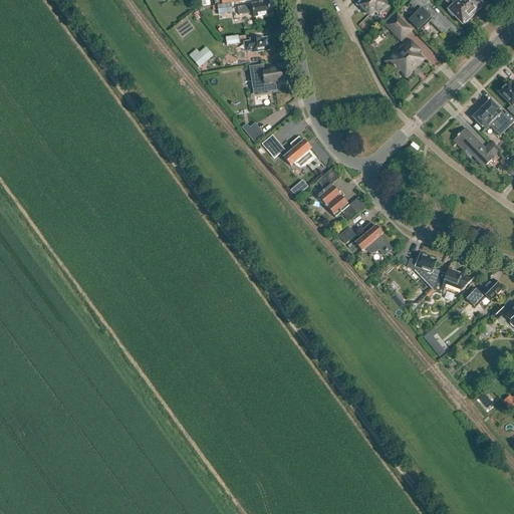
[(367,0),(360,8),(361,9),(361,12),(364,15),(366,15),(368,17),(374,11),(376,12),(381,7),(383,9),(390,3),(386,0),(367,0)]
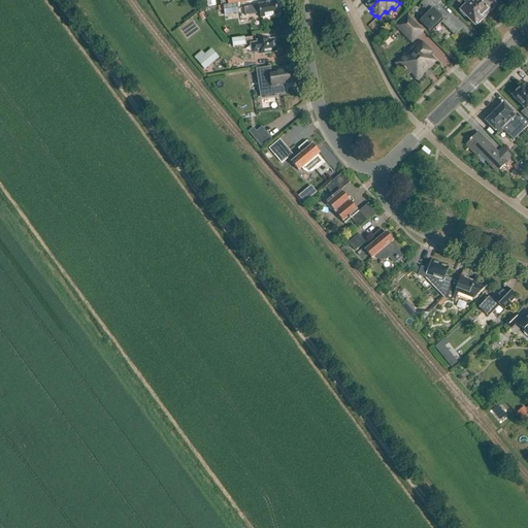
[(461,30),(437,6),(442,1),(441,0),(425,0),(421,5),(428,13),(420,23),(430,33),(439,23),(455,37),(461,30)]
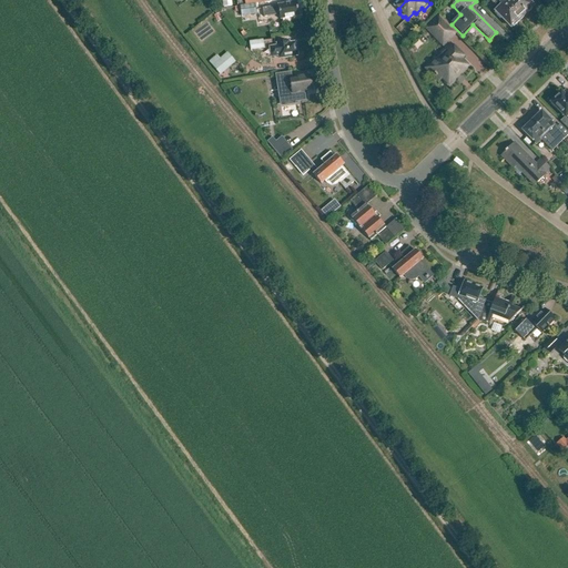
[(501,20),(501,19),(511,29),(514,28),(514,29),(534,10),(533,9),(534,8),(526,0),(492,0),(497,4),(498,3),(501,8),(495,14),(501,20)]
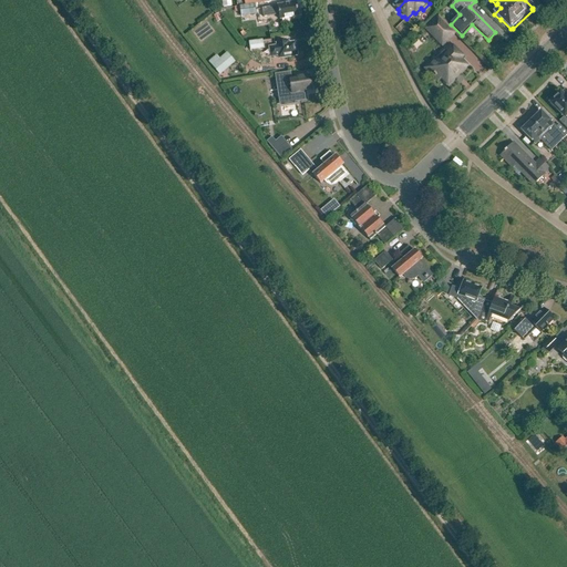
[(264,19),(267,18),(268,28),(276,27),(275,17),(278,17),(279,21),(298,19),(298,17),(298,16),(298,11),(297,11),(296,4),(277,7),(277,8),(266,10),(261,10),(264,19)]
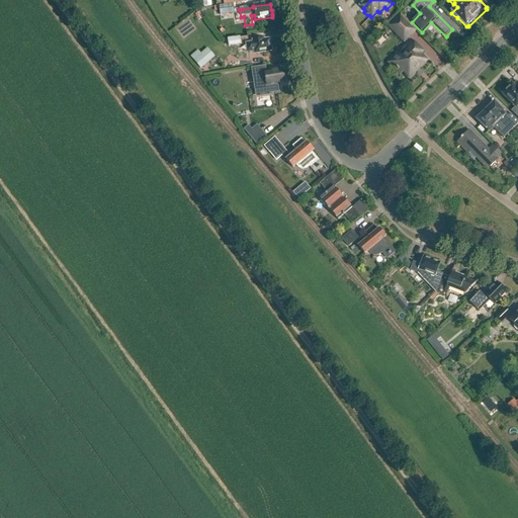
[(220,16),(234,14),(233,5),(219,7),(219,11),(220,16)]
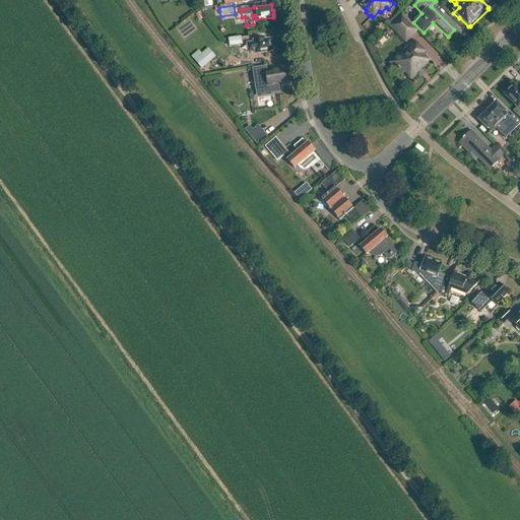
[(402,14),(389,26),(405,44),(418,30),(402,14)]
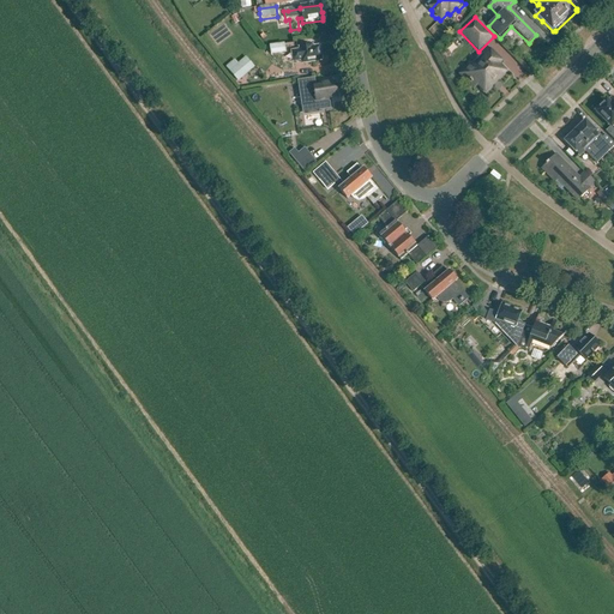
[(271,55),(286,54),(284,44),(270,47),(271,55)]
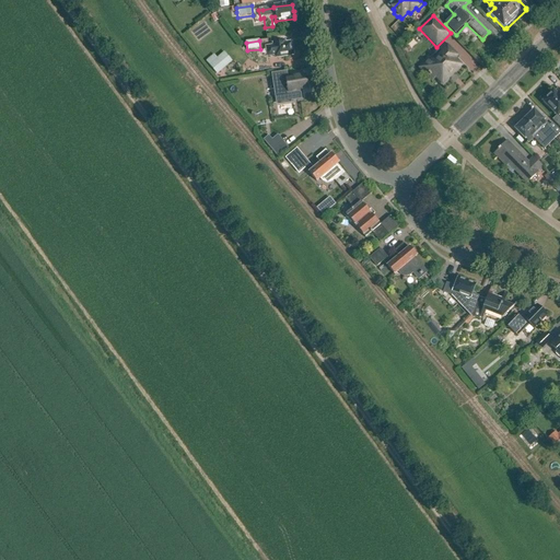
[(276,59),(293,57),(292,44),(286,45),(286,43),(273,45),(275,47),(267,49),(268,57),(276,56),(276,59)]
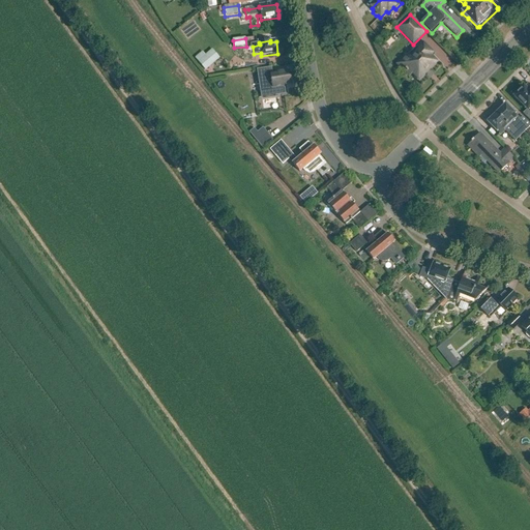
[(412,74),(418,80),(435,63),(429,57),(431,55),(419,43),(406,57),(409,60),(402,68),(409,77),(412,74)]
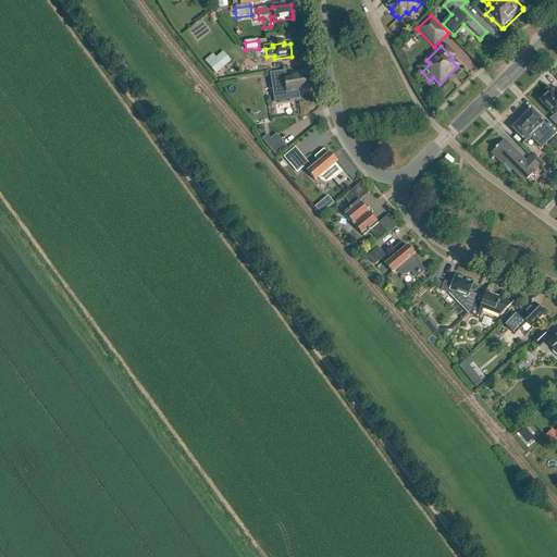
[(215,74),(231,62),(223,52),(208,65),(215,74)]
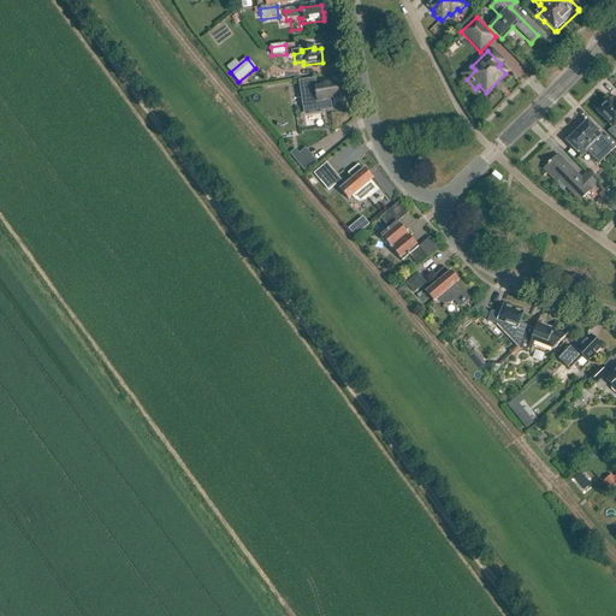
[(338,99),(338,98),(338,94),(337,93),(336,86),(318,88),(317,81),(303,82),(304,90),(306,90),(307,98),(317,96),(318,104),(338,101),(338,99)]
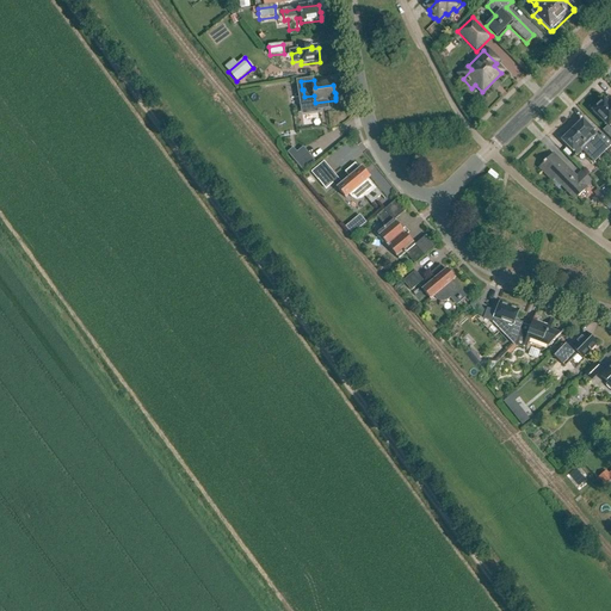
[(610,129),(610,99),(609,97),(604,102),(593,111),(610,129)]
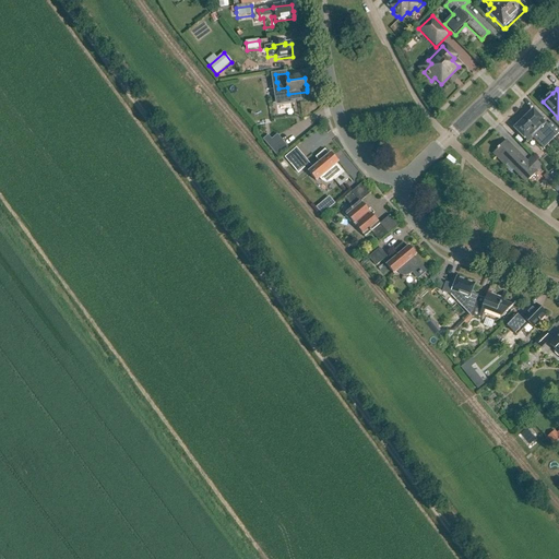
[(532,138),(544,150),(556,138),(558,133),(558,130),(556,127),(552,130),(533,111),(514,129),(527,142),(532,138)]
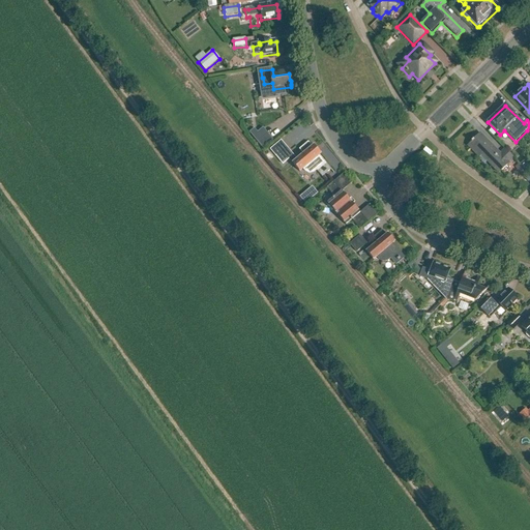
[(508,164),(513,158),(505,150),(500,154),(480,134),(468,146),(479,157),(481,156),(499,174),(509,165),(508,164)]
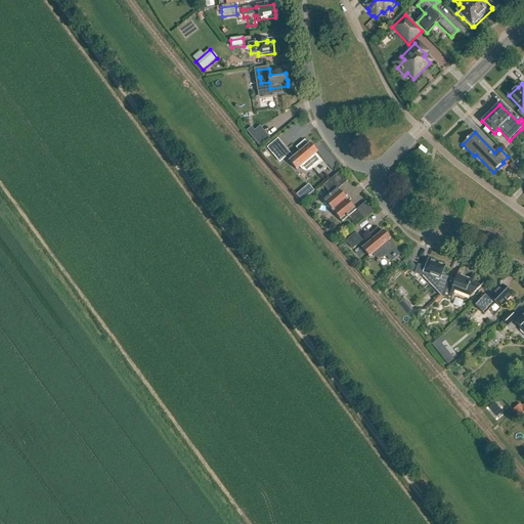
[(310,169),(311,168),(312,168),(317,173),(320,171),(322,169),(325,167),(330,172),(331,171),(315,155),(317,153),(310,144),(308,145),(305,141),(296,148),(300,153),(294,159),(282,145),(272,155),(279,163),(286,158),(296,170),(301,167),(302,168),(303,169),(305,169),(306,170),(308,170),(309,169),(310,169)]
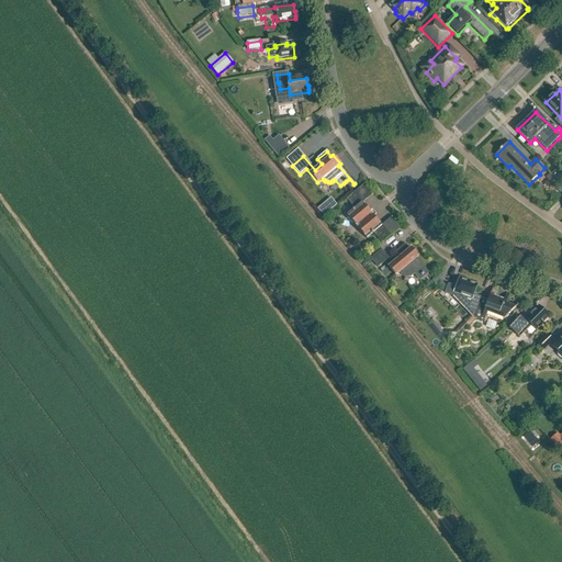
[(559,183),(550,176),(543,183),(551,191),(559,183)]
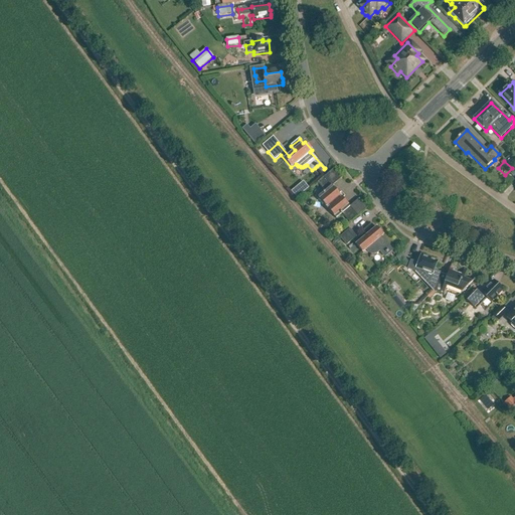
[(349,223),(367,208),(359,199),(349,207),(332,186),(342,178),(334,169),(318,183),(325,192),(318,197),(336,219),(342,214),(349,223)]
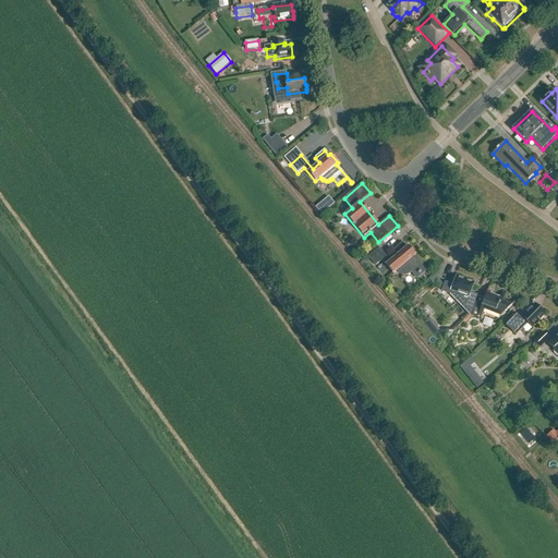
[(364,201),(376,211),(383,204),(371,193),(364,201)]
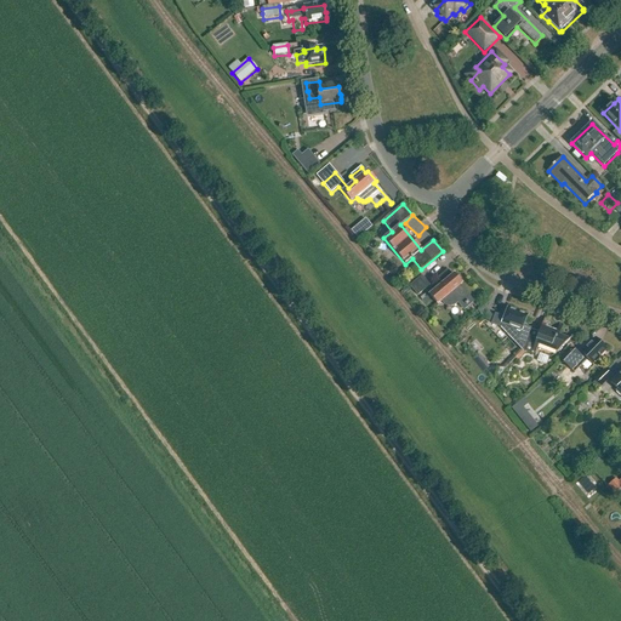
[(354,231),(362,238),(375,224),(368,217),(354,231)]
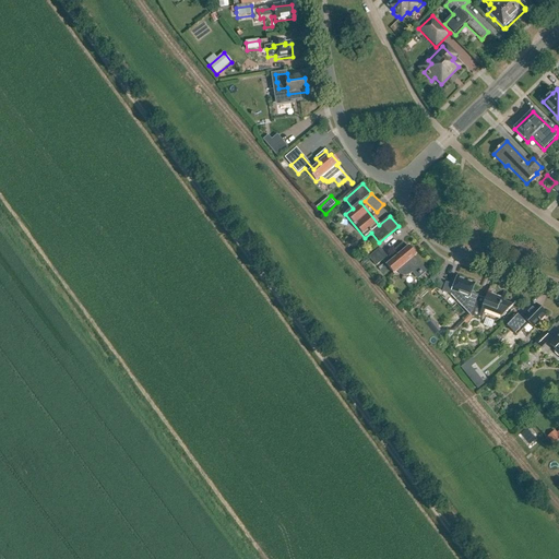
[(405,274),(406,274),(408,273),(411,272),(416,278),(419,275),(419,276),(423,274),(421,273),(425,271),(429,276),(430,276),(415,258),(416,256),(408,247),(407,249),(403,244),(393,251),(397,257),(391,262),(380,249),(369,258),(376,266),(382,261),(394,275),(399,271),(400,272),(401,273),(402,273),(403,274),(404,274),(405,274)]
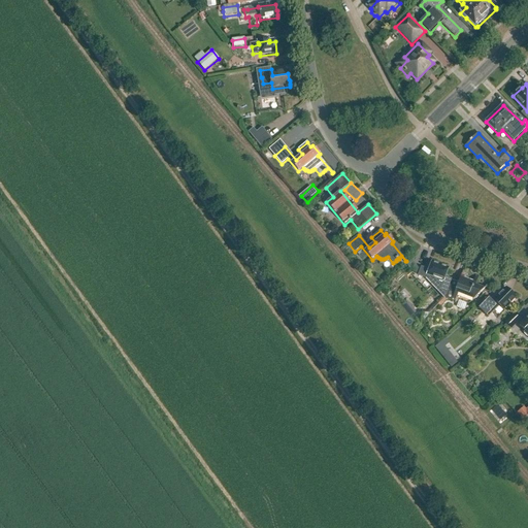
[(413,261),(406,265),(411,271),(417,267),(413,261)]
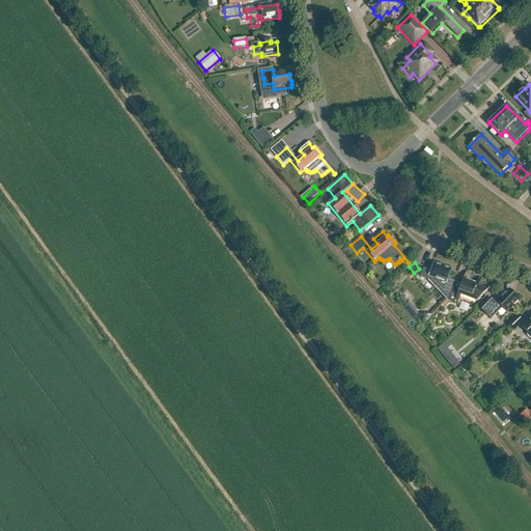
[(446,301),(447,301),(453,283),(447,281),(451,271),(449,270),(447,269),(445,269),(441,267),(439,266),(437,266),(435,264),(434,267),(431,268),(432,270),(429,277),(439,280),(436,288),(446,301)]
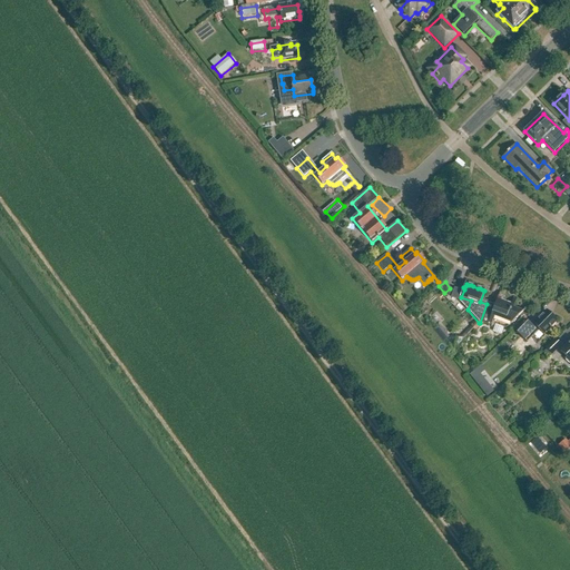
[(508,327),(523,313),(514,310),(518,300),(513,298),(511,305),(497,301),(495,305),(488,303),(487,304),(480,323),(489,326),(490,322),(508,327)]
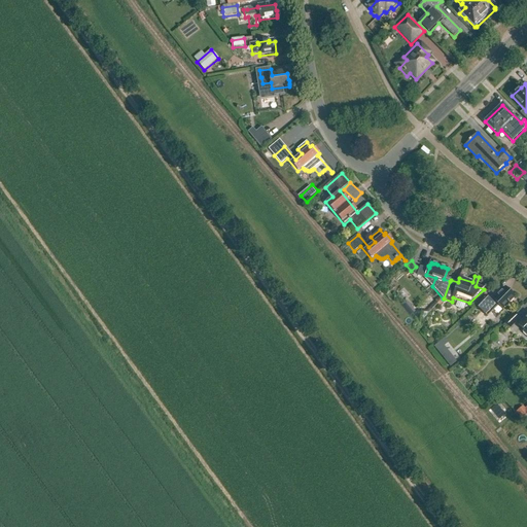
[(486,296),(477,307),(487,317),(493,311),(498,306),(502,309),(514,296),(513,295),(513,293),(512,292),(510,292),(505,288),(493,301),(494,301),(492,303),(486,296)]
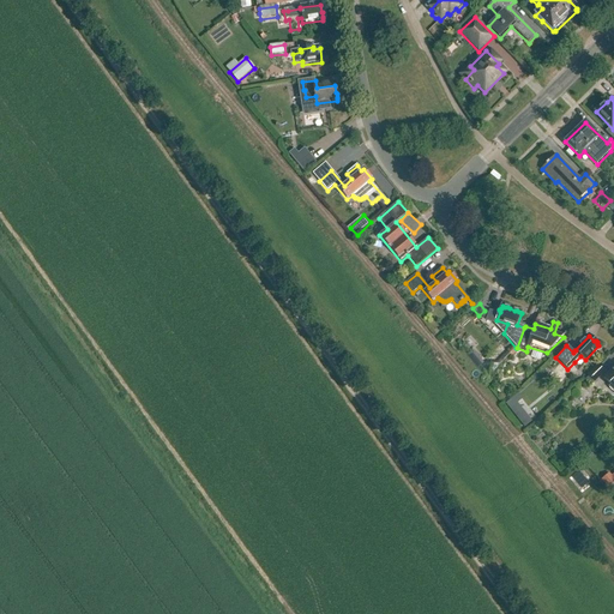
[(477,368),(483,362),(474,351),(468,356),(477,368)]
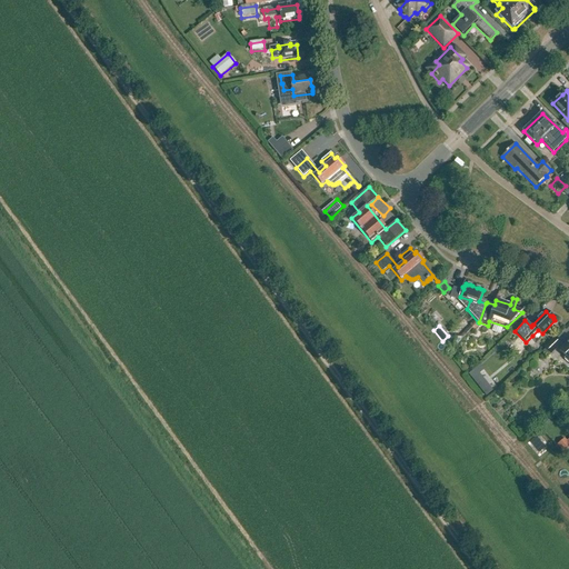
[(550,353),(560,343),(555,338),(545,348),(550,353)]
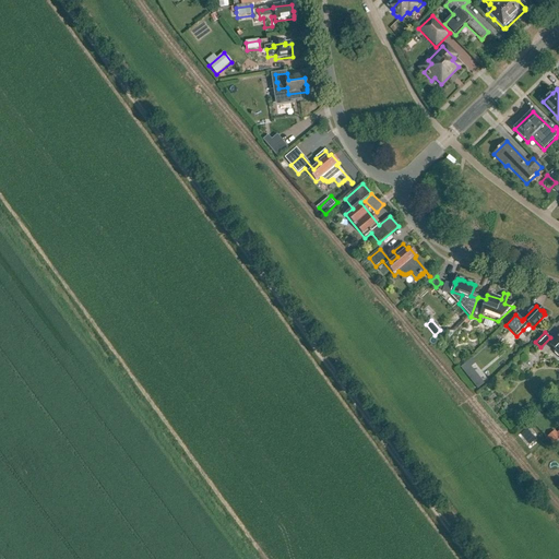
[(558,333),(548,344),(555,351),(552,353),(558,358),(558,333)]
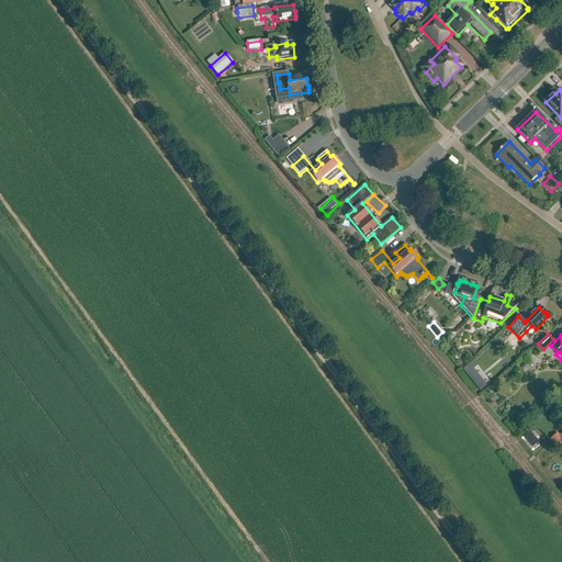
[(475,367),(468,372),(482,390),(489,384),(475,367)]
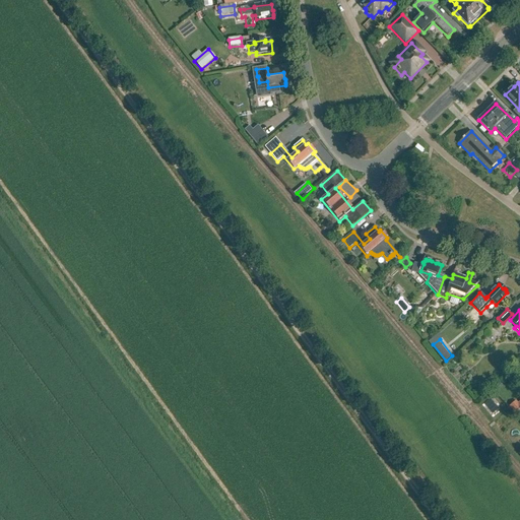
[(518,417),(519,415),(519,401),(518,403),(516,401),(509,407),(518,417)]
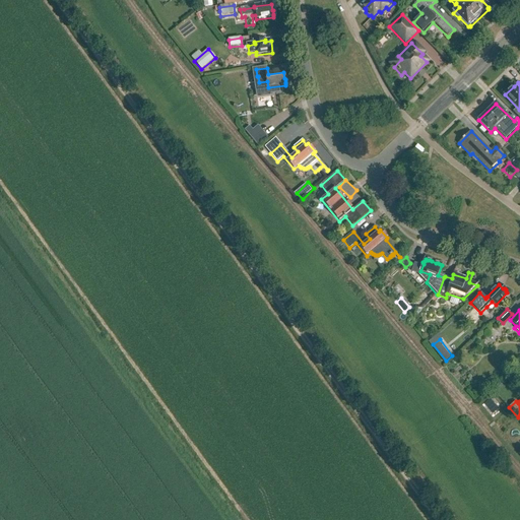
All buildings are outlined.
